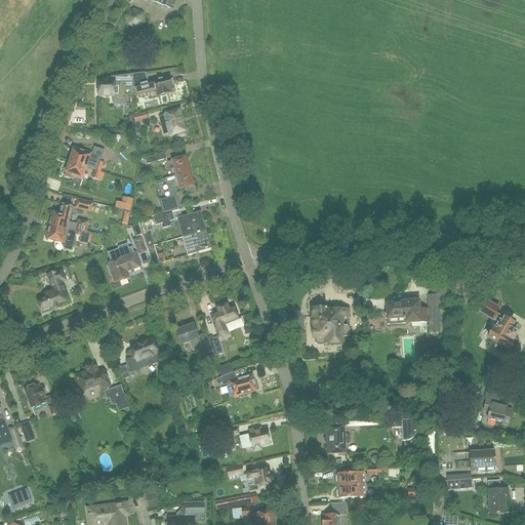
[(151,0),(151,1),(170,9),(173,0),(151,0)]
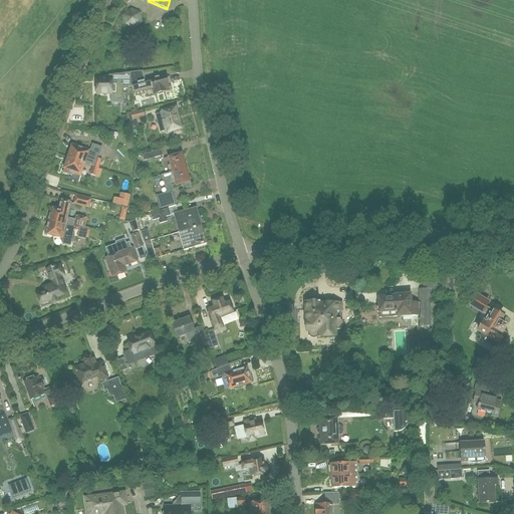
[(143,70),(130,72),(131,80),(134,91),(152,86),(154,94),(166,91),(165,86),(169,85),(169,82),(171,81),(170,77),(167,76),(167,74),(146,80),(143,70)]
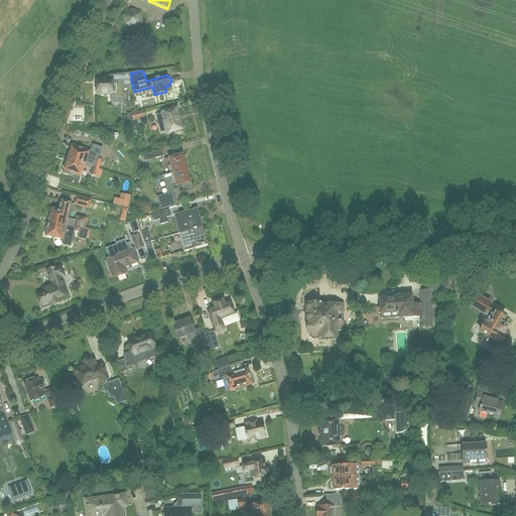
[(110,79),(96,80),(96,93),(112,93),(112,99),(123,99),(123,87),(132,87),(131,81),(130,73),(110,75),(110,79)]
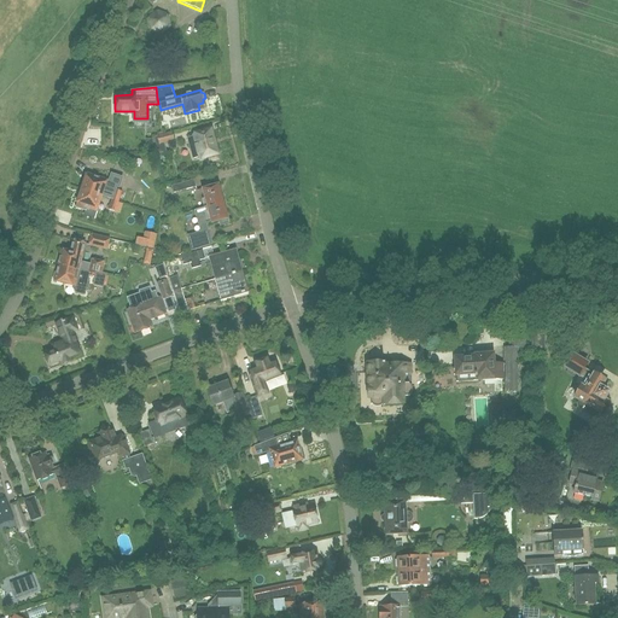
[(219,153),(217,153),(211,130),(197,135),(197,136),(187,139),(193,158),(203,156),(203,157),(208,156),(209,164),(220,162),(219,153)]
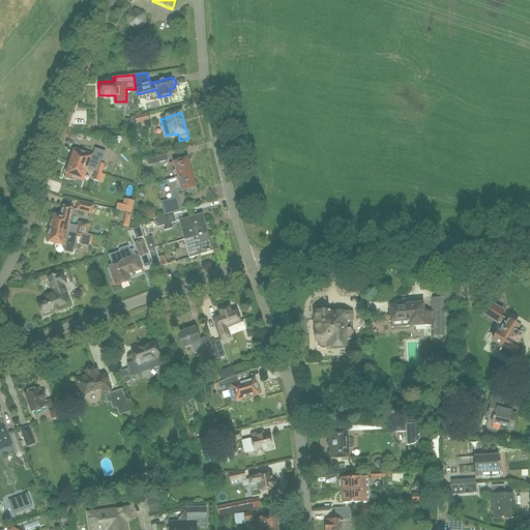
[(131,117),(136,133),(143,130),(141,123),(149,121),(147,113),(131,117)]
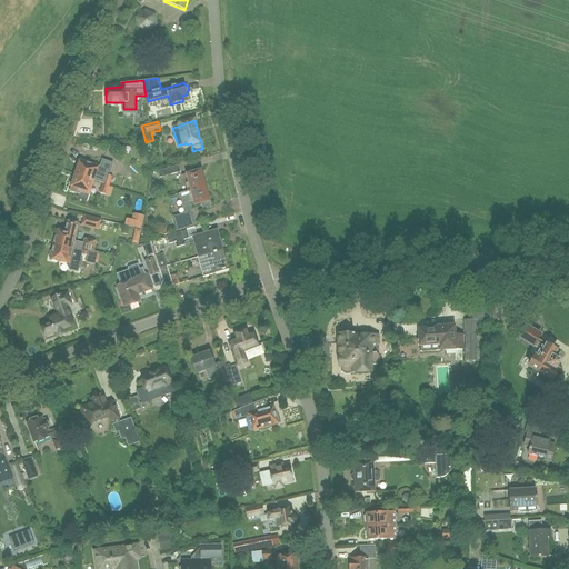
[(102,185),(109,186),(112,177),(106,175),(108,170),(110,171),(112,163),(102,160),(100,168),(98,167),(98,166),(80,160),(76,175),(93,181),(93,180),(102,183),(102,185)]
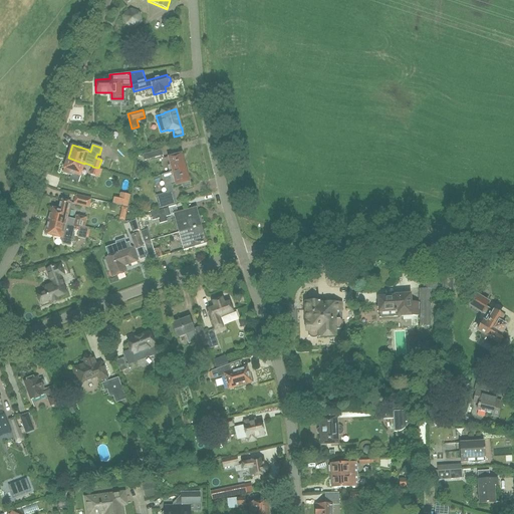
[(145,161),(164,156),(162,149),(143,155),(145,161)]
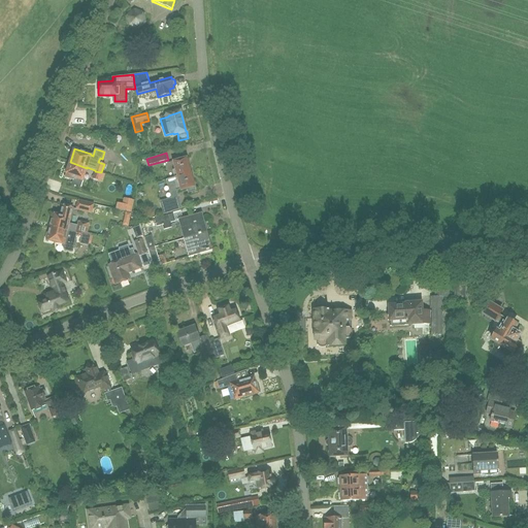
[(187,158),(172,161),(176,176),(191,172),(187,158)]
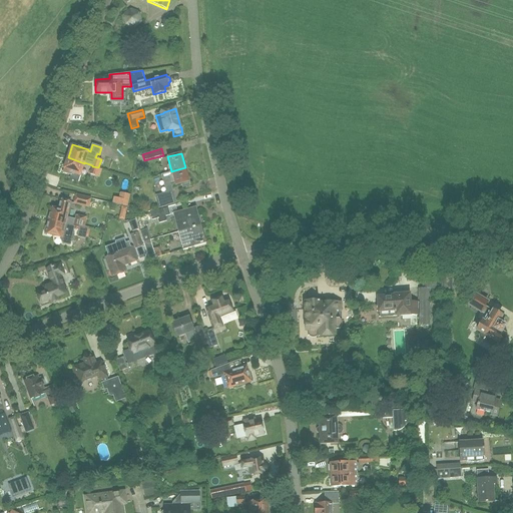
[(84,163),(68,157),(63,172),(70,174),(69,179),(77,182),(80,175),(84,163)]
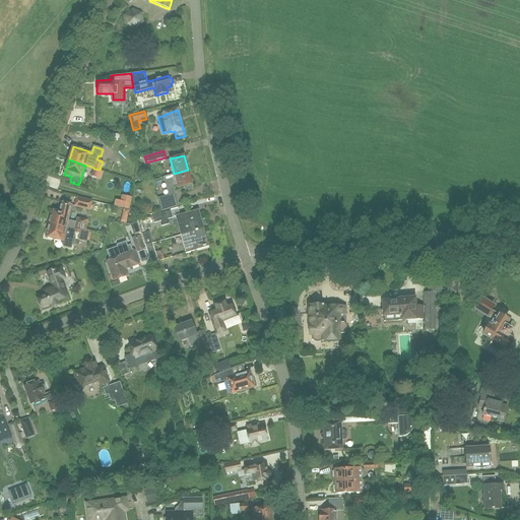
[(93,168),(90,176),(98,178),(100,171),(100,170),(93,169),(93,168)]
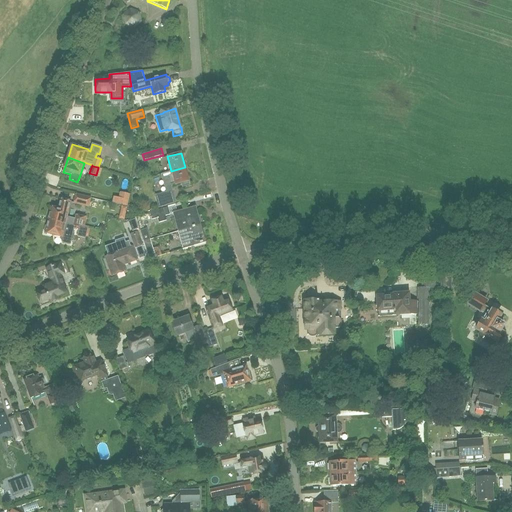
[(165,188),(182,183),(182,187),(190,185),(189,181),(185,167),(171,171),(161,174),(165,188)]
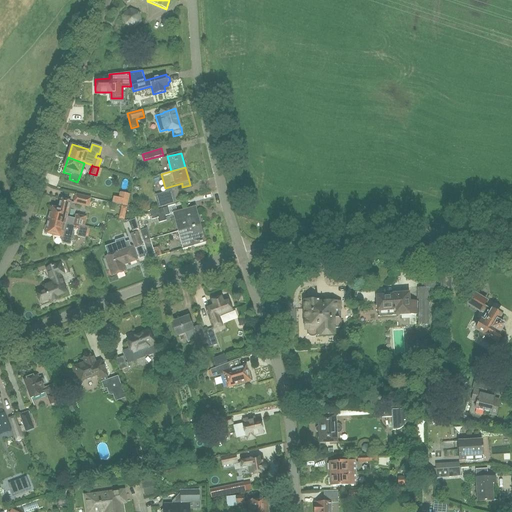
[(172,190),(155,195),(158,208),(166,206),(164,199),(174,196),(172,190)]
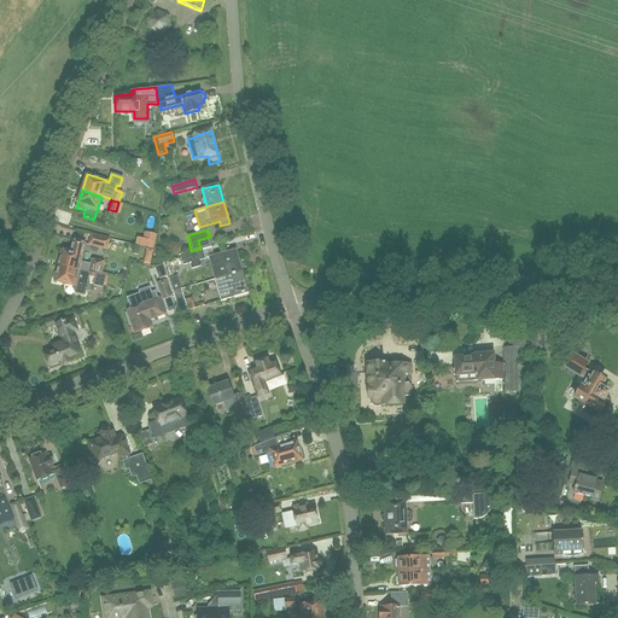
[(156,234),(145,232),(143,246),(152,249),(156,234)]
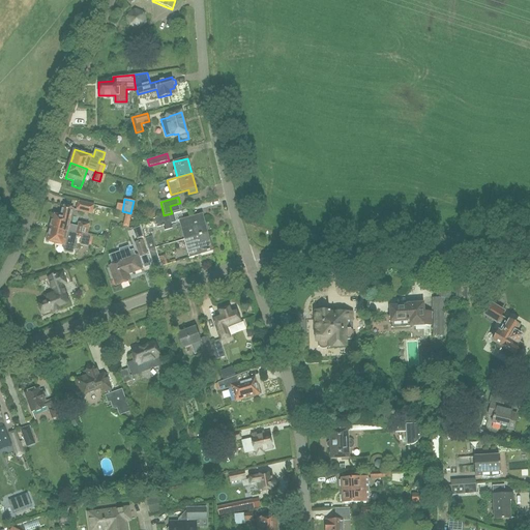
[(76,211),(92,215),(94,204),(78,200),(76,211)]
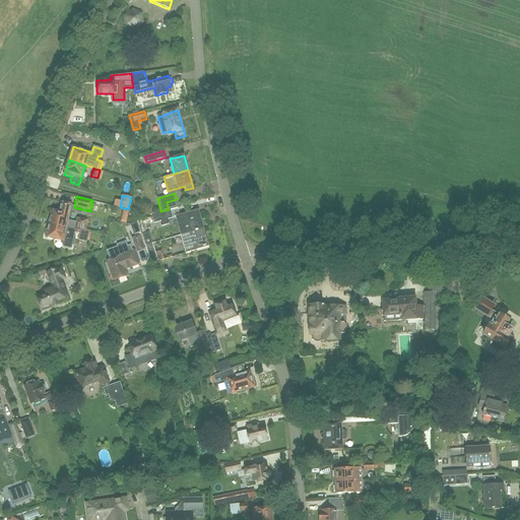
[(71,204),(61,202),(59,212),(52,210),(49,222),(86,232),(86,230),(88,220),(76,217),(76,221),(68,220),(71,204)]
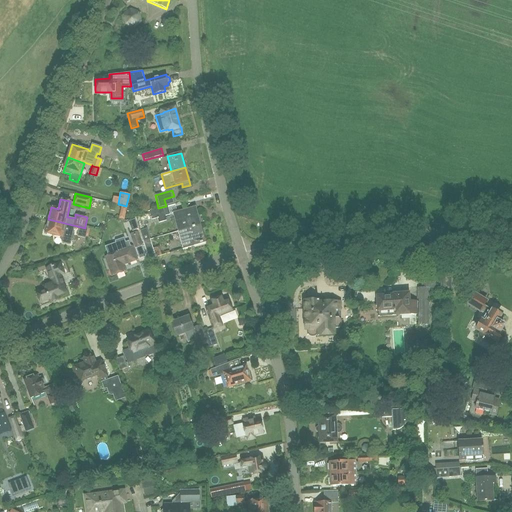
[(172,212),(178,231),(201,224),(195,206),(172,212)]
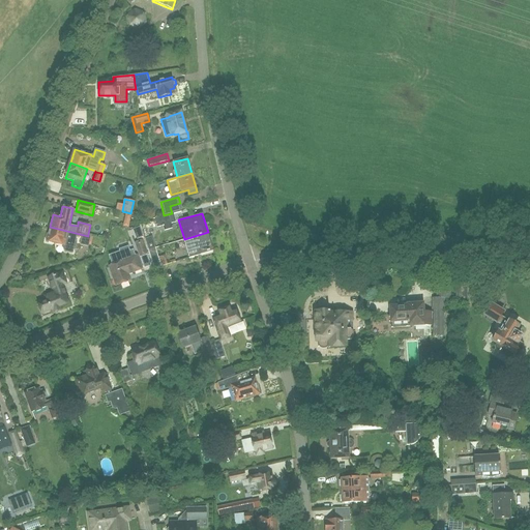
[(174,214),(155,219),(157,228),(163,226),(164,231),(173,229),(171,224),(176,223),(174,214)]
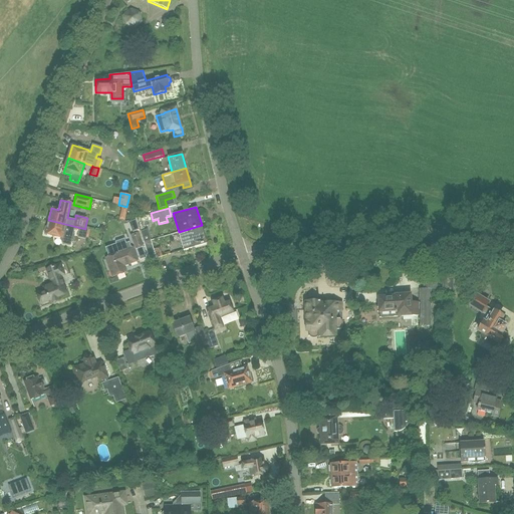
[(85,229),(48,220),(45,234),(61,238),(61,240),(63,244),(70,245),(72,240),(73,240),(74,235),(72,235),(74,228),(79,229),(78,237),(77,237),(85,239),(87,230),(88,231),(88,227),(85,227),(85,229)]
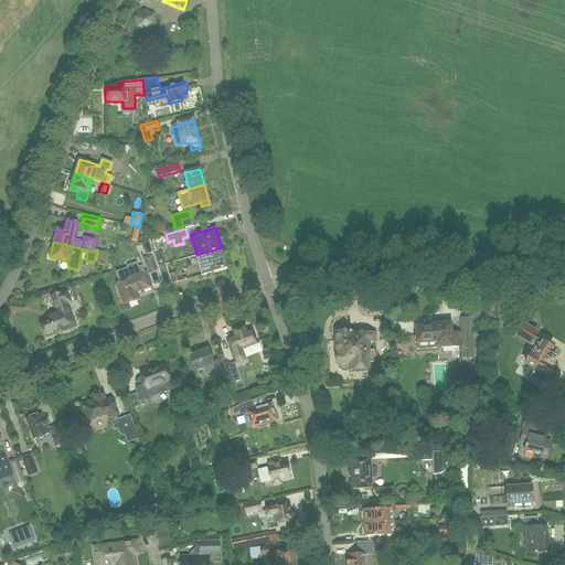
[(202,275),(227,267),(222,247),(196,255),(202,275)]
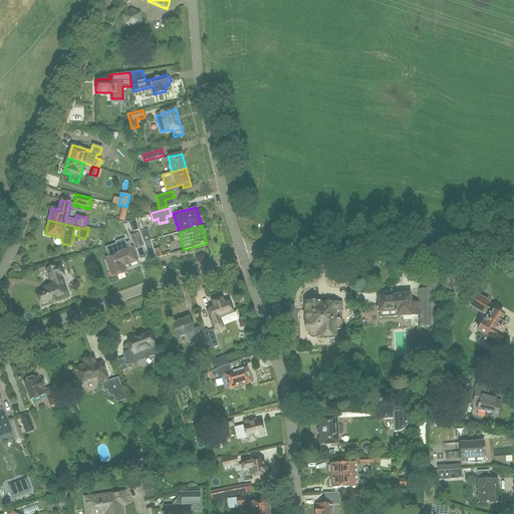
[(141,232),(144,243),(151,241),(148,230),(141,232)]
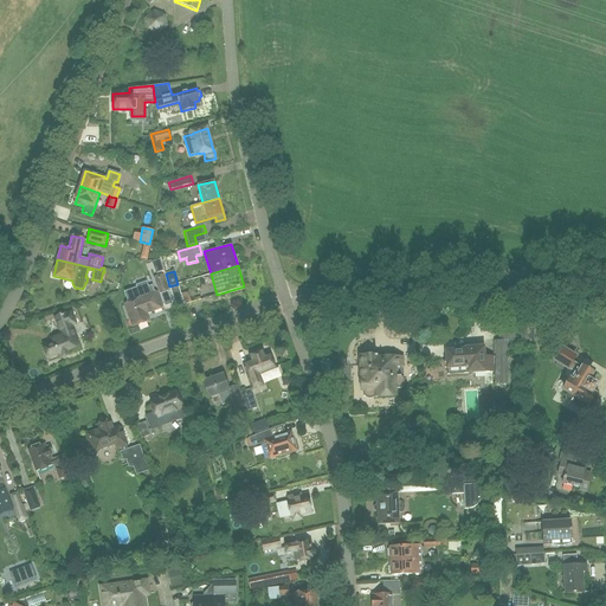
[(154,276),(160,294),(168,291),(162,274),(154,276)]
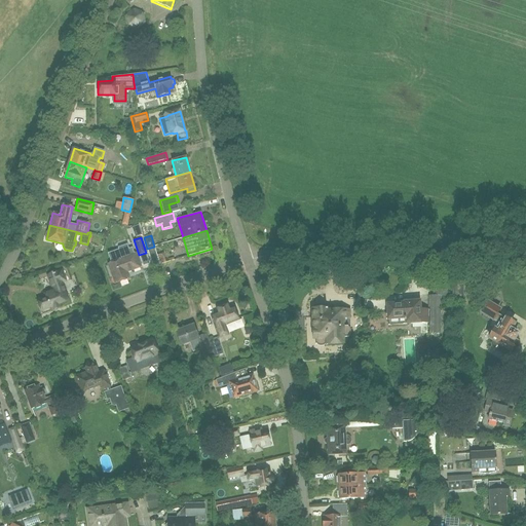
[(147,249),(152,266),(160,264),(154,247),(147,249)]
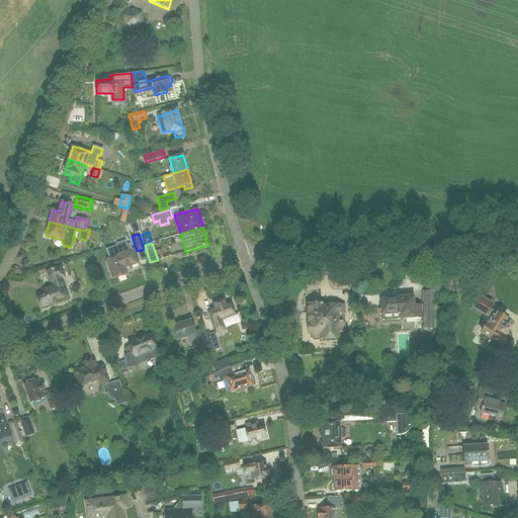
[(110,259),(106,260),(113,279),(127,274),(125,268),(139,263),(134,250),(133,250),(130,244),(126,245),(124,246),(121,245),(117,247),(107,250),(110,259)]
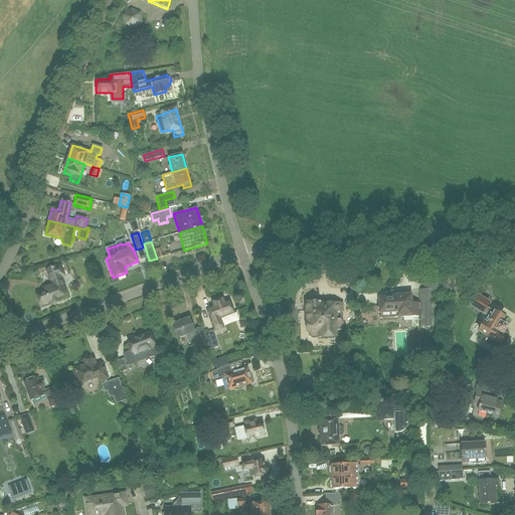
[(36,294),(40,306),(49,302),(50,305),(59,301),(58,298),(67,295),(61,278),(65,276),(61,264),(45,270),(51,285),(49,286),(50,289),(36,294)]
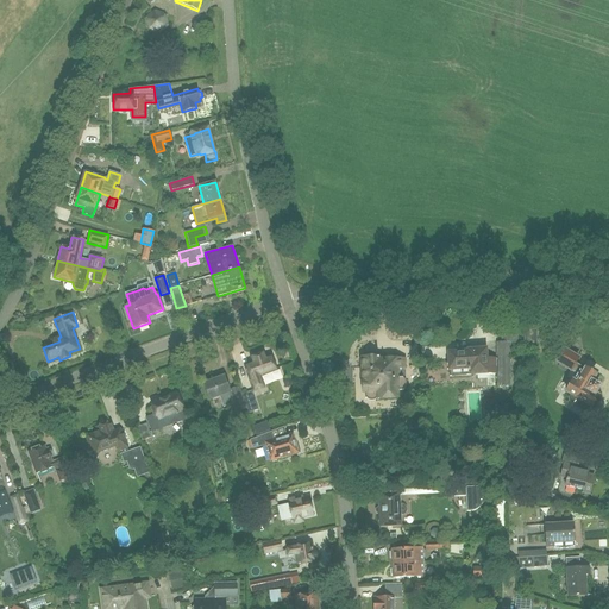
[(537,331),(525,331),(525,345),(537,345),(537,331)]
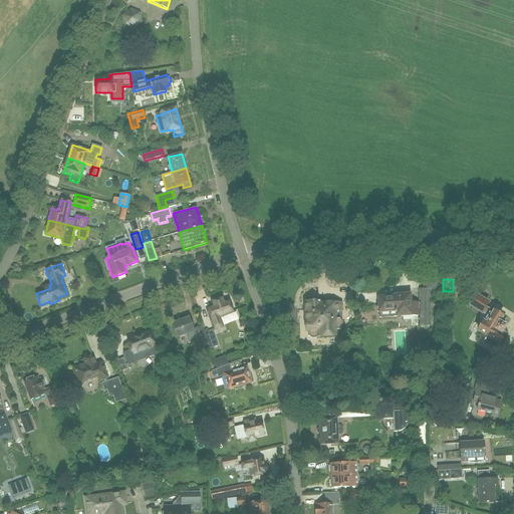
[(428,289),(424,289),(419,289),(419,300),(420,300),(420,325),(431,326),(431,289),(428,289)]
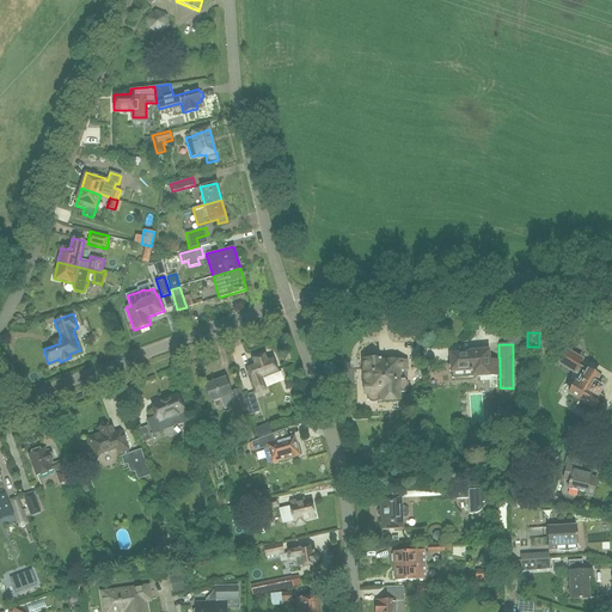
[(470,353),(450,354),(451,378),(499,375),(497,360),(489,360),(489,350),(470,352),(470,353)]
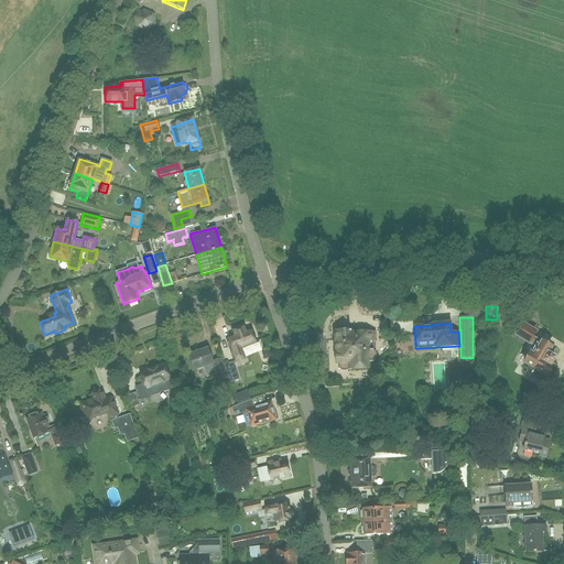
[(537,332),(522,323),(514,335),(529,343),(535,346),(524,364),(528,366),(527,369),(528,372),(538,379),(542,378),(543,376),(546,377),(553,366),(551,365),(555,358),(552,356),(555,350),(542,343),(533,336),(537,332)]
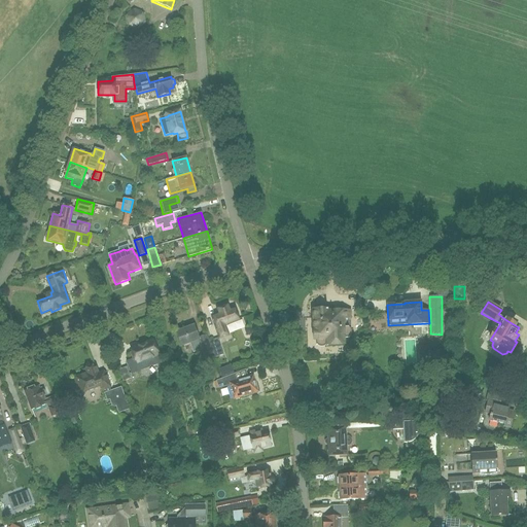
[(230,313),(227,307),(219,310),(221,315),(214,318),(221,336),(226,334),(222,324),(237,319),(234,311),(230,313)]
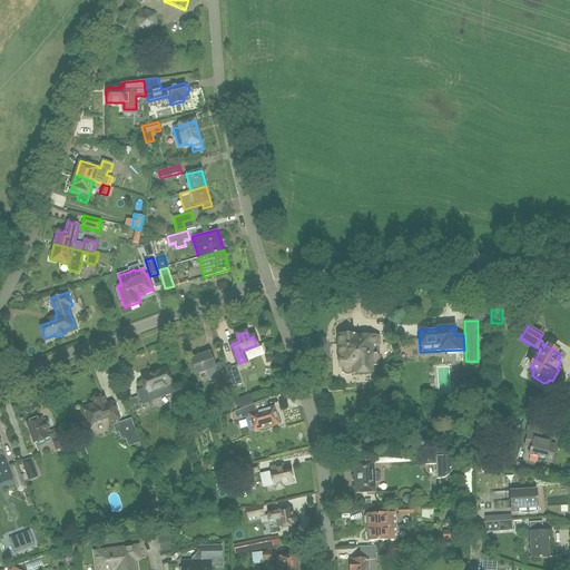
[(373,373),(373,366),(377,365),(379,365),(380,364),(380,363),(381,362),(381,361),(381,360),(381,359),(380,357),(380,356),(379,355),(379,354),(377,354),(377,353),(374,353),(374,345),(380,345),(379,335),(354,336),(354,334),(337,335),(338,356),(340,367),(342,367),(342,370),(343,372),(344,373),(344,374),(346,375),(347,375),(350,375),(351,375),(351,374),(353,372),(353,374),(373,373)]
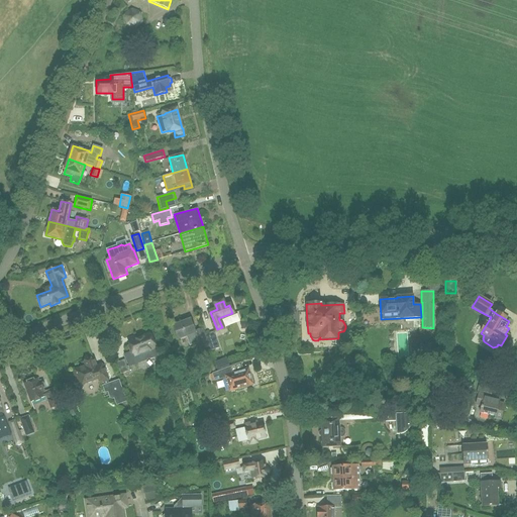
[(190,319),(173,325),(178,339),(186,336),(190,346),(198,343),(200,350),(210,346),(203,328),(195,331),(190,319)]
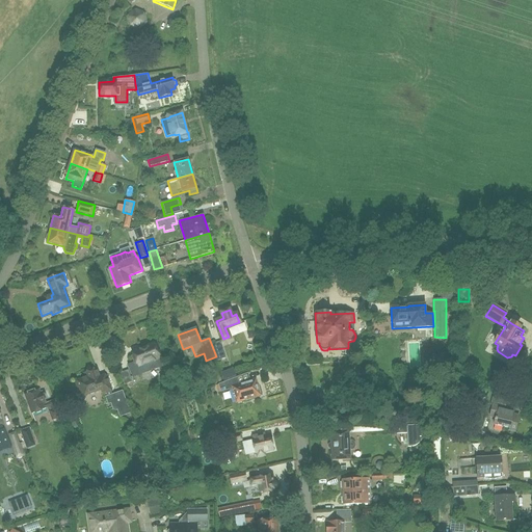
[(128,366),(133,377),(141,374),(141,372),(152,368),(153,370),(161,367),(159,358),(160,358),(155,344),(153,345),(152,344),(148,346),(148,347),(140,350),(139,349),(135,350),(135,352),(133,352),(134,355),(131,356),(134,364),(128,366)]
